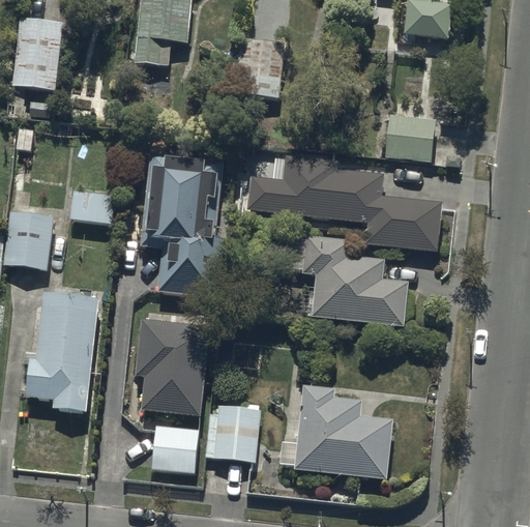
[(188,44),(192,0),(141,0),(138,64),(168,66),(169,42),(188,44)]
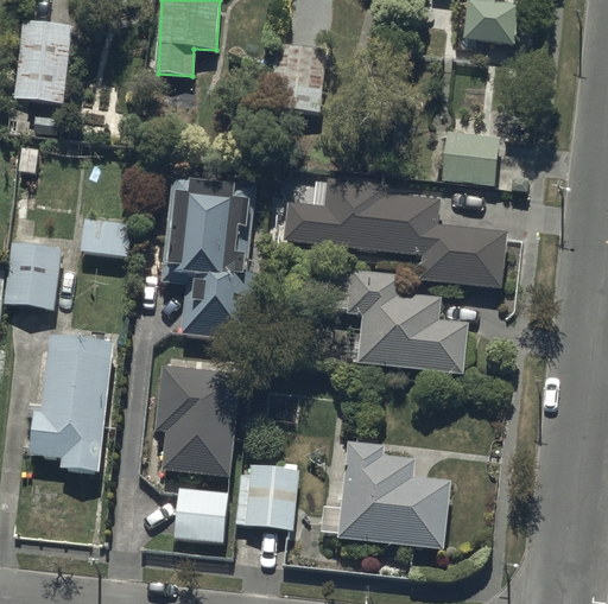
[(468,0),(464,38),(514,43),(518,6),(495,4),(495,0),(468,0)]
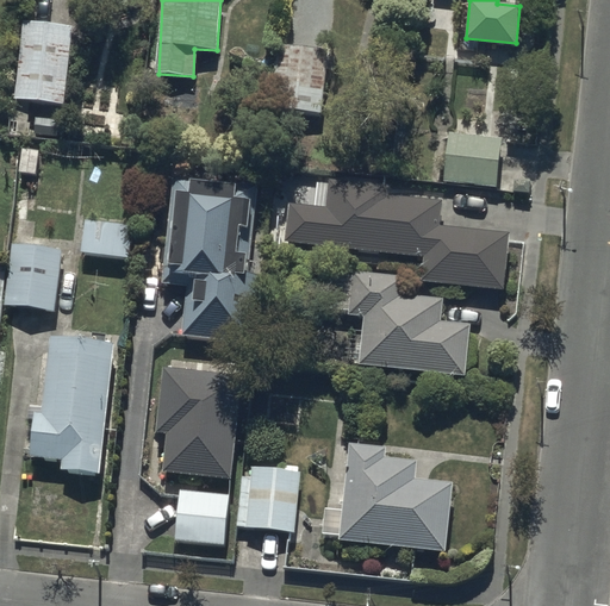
[(74,27),(23,22),(14,99),(64,105),(74,27)]
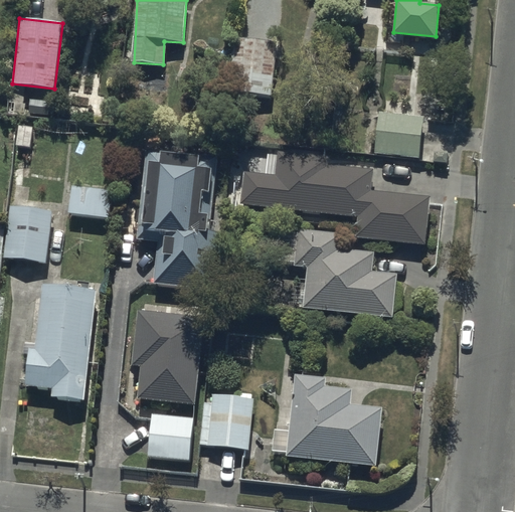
[(275,38),(232,36),(229,93),(272,95),(275,38)]
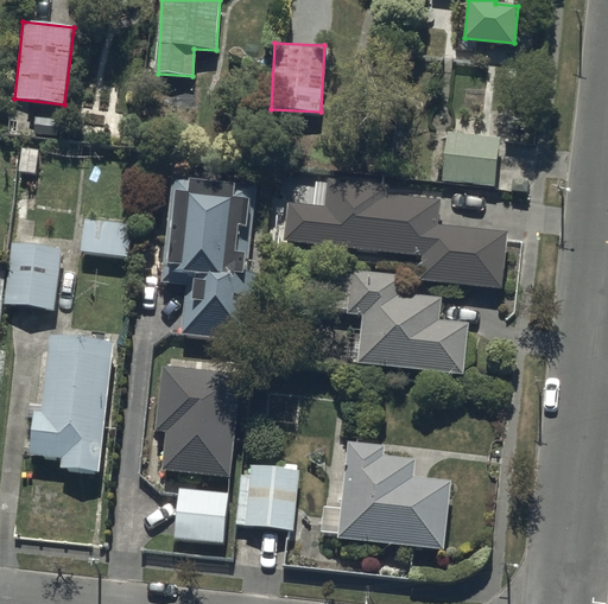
[(499,135),(445,132),(442,180),(495,184),(499,135)]
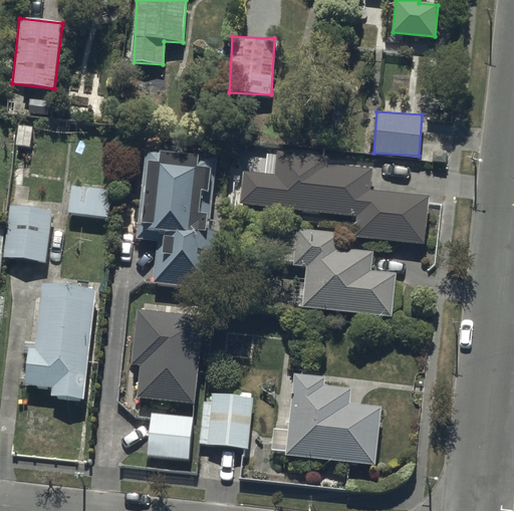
[(207,153),(146,147),(137,238),(157,239),(153,283),(213,288),(218,232),(209,232),(215,159),(206,158),(207,153)]
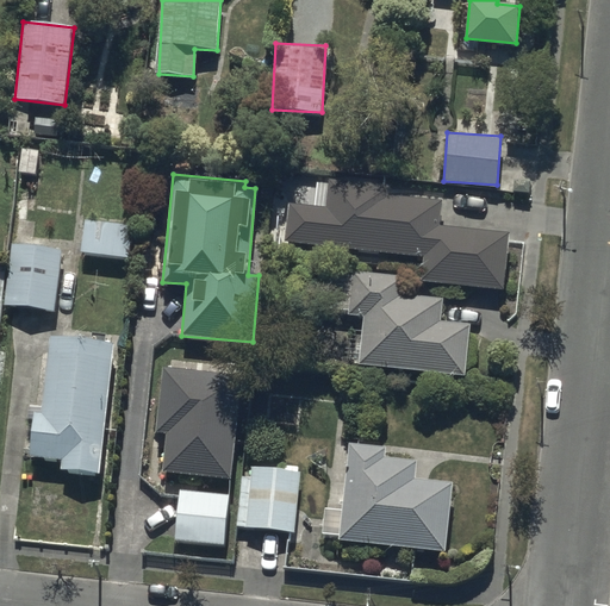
[(287,202),(284,239),(423,254),(421,279),(503,288),(509,232),(439,225),(441,199),(391,193),(392,183),(318,176),(315,205),(287,202)]
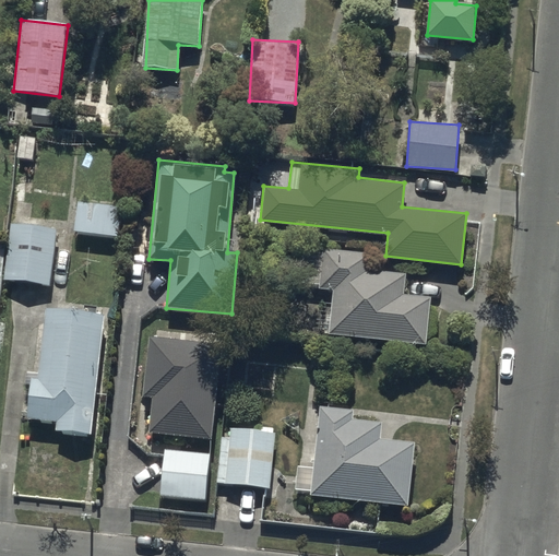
[(76,199),(72,229),(118,237),(122,205),(76,199)]
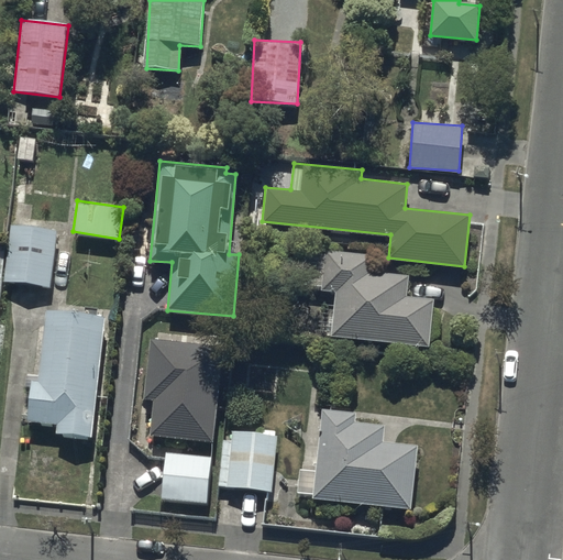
[(57,230),(10,224),(4,281),(48,285),(53,249),(68,251),(70,235),(56,234),(57,230)]
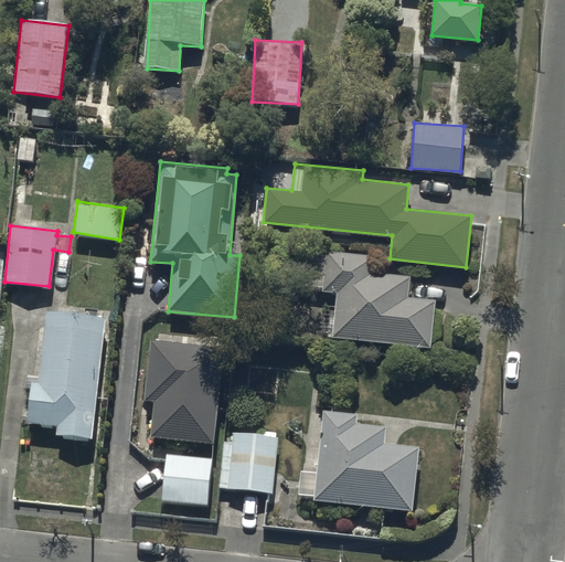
[(322,289),(338,292),(332,338),(429,348),(435,300),(408,297),(411,276),(373,272),(375,256),(309,250),(306,281),(323,283),(322,289)]
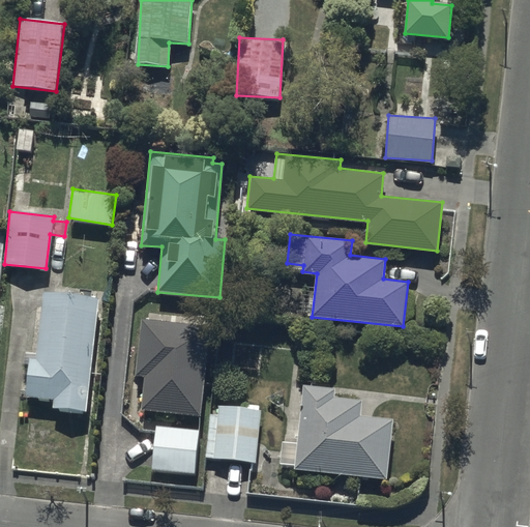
[(96,297),(43,293),(38,356),(30,355),(27,396),(52,398),(52,408),(86,411),(96,297)]
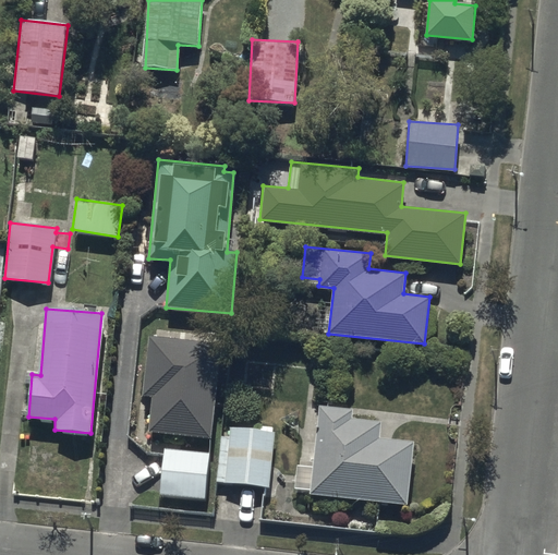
[(219,344),(150,337),(145,397),(154,398),(150,432),(211,437),(215,403),(223,403),(226,383),(216,382),(219,344)]
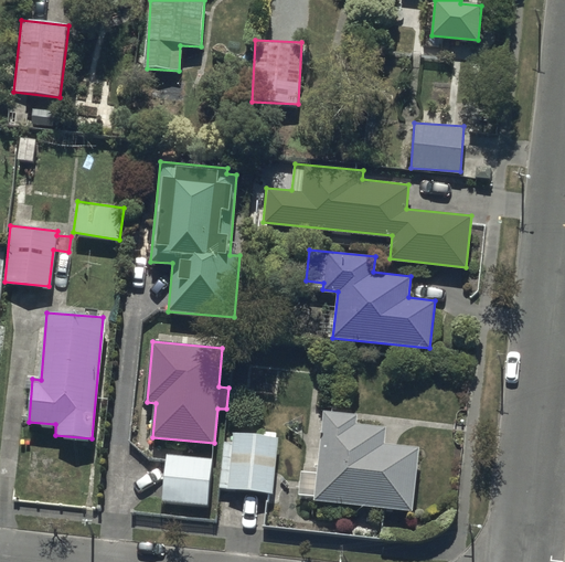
[(359,413),(321,410),(316,473),(301,470),(299,495),(312,496),(312,499),(413,508),(418,447),(383,444),(385,425),(359,423),(359,413)]
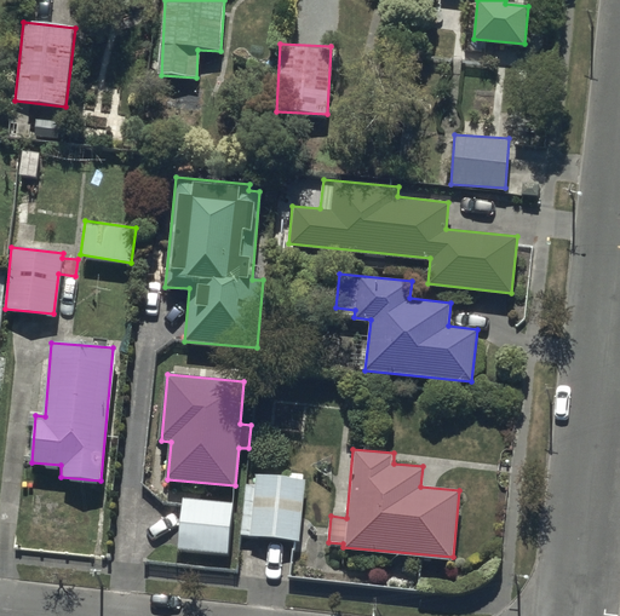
[(299,540),(303,478),(304,477),(253,473),(253,482),(246,482),(241,535),(299,540)]
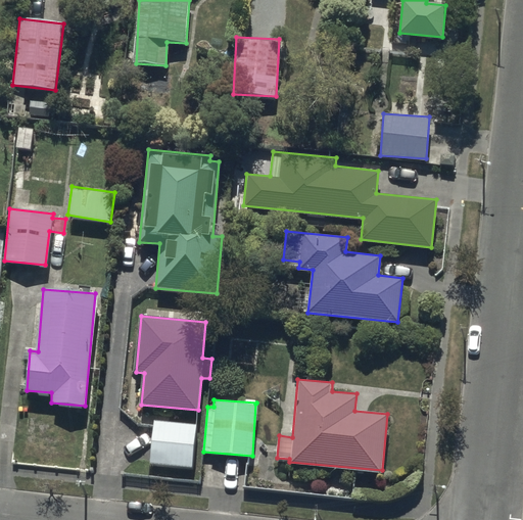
[(195,421),(152,419),(150,463),(193,465),(195,421)]
